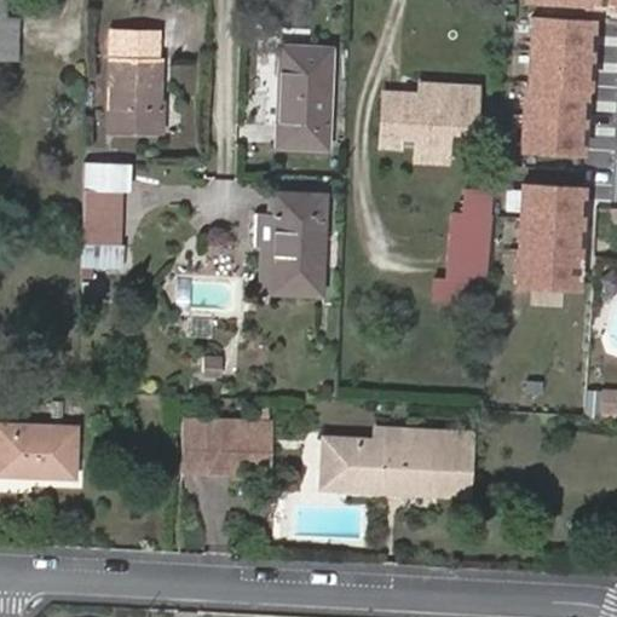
[(0,0),(0,57),(24,58),(24,15),(10,15),(10,0),(0,0)]
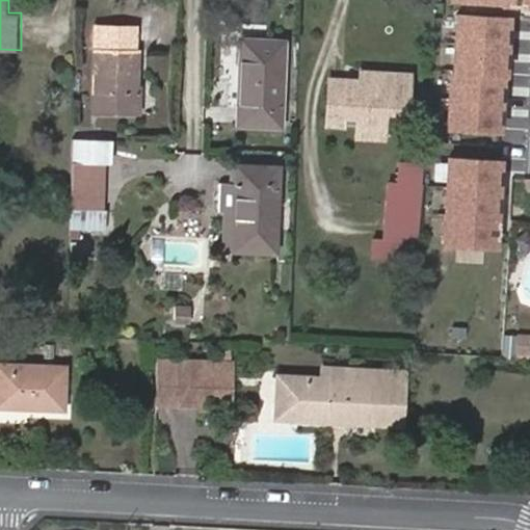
[(505,15),(456,12),(450,126),(501,128),(504,73),(502,73),(505,15)]
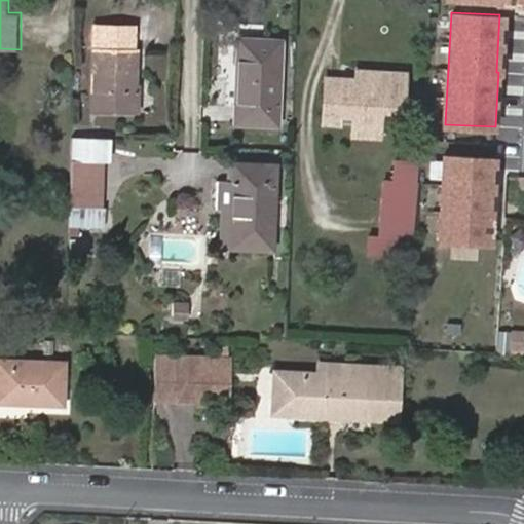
[(142,85),(138,85),(139,48),(135,48),(136,26),(97,25),(95,108),(141,109),(142,85)]
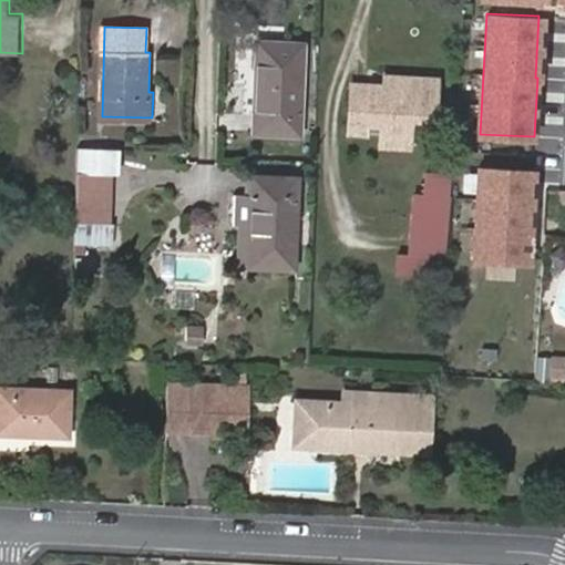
[(256,131),(300,132),(304,41),(260,39),(256,131)]
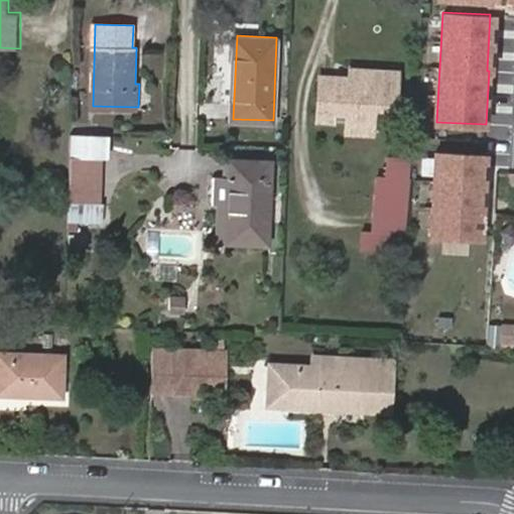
[(340,79),(323,78),(319,121),(337,122),(338,114),(349,114),(349,122),(349,124),(374,126),(375,110),(398,111),(400,73),(352,71),(352,80),(351,88),(340,87),(340,79)]
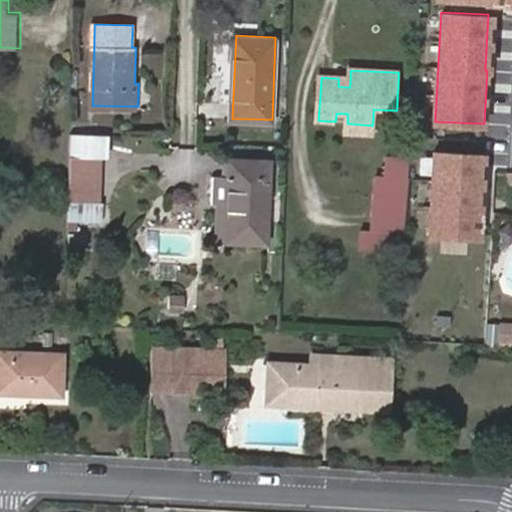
[(350,79),(338,78),(338,86),(349,87),(350,79)]
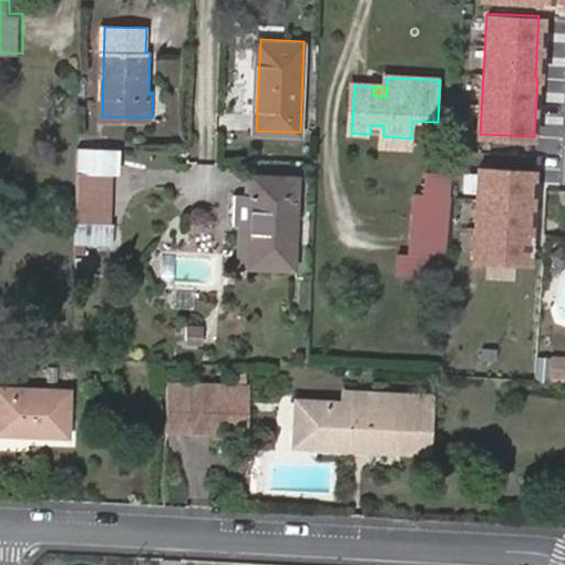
[(383,125),(371,125),(370,134),(383,134),(383,125)]
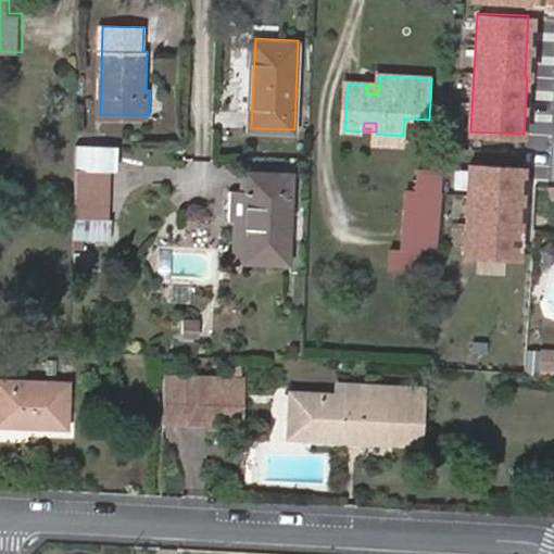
[(78,141),(77,168),(110,171),(112,143),(78,141)]
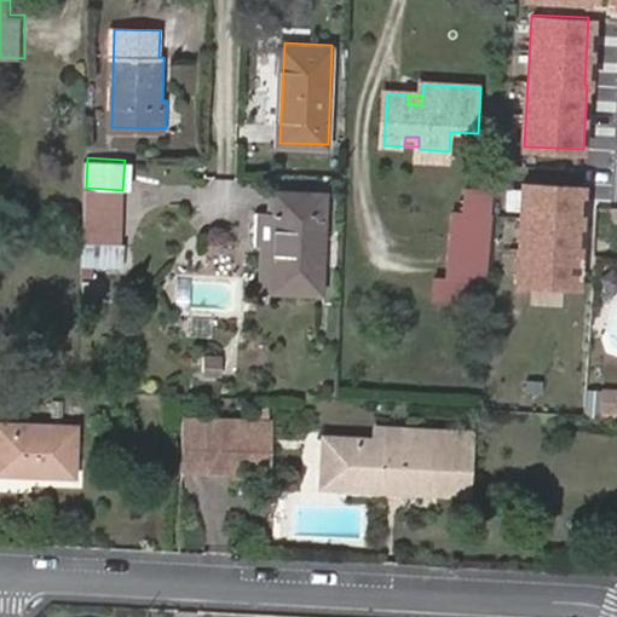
[(582,185),(522,182),(515,281),(576,284),(582,185)]
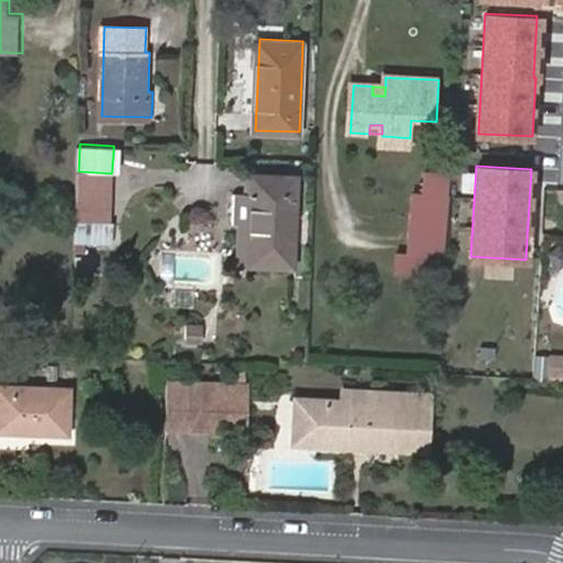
[(112,173),(78,171),(77,215),(110,218),(112,173)]
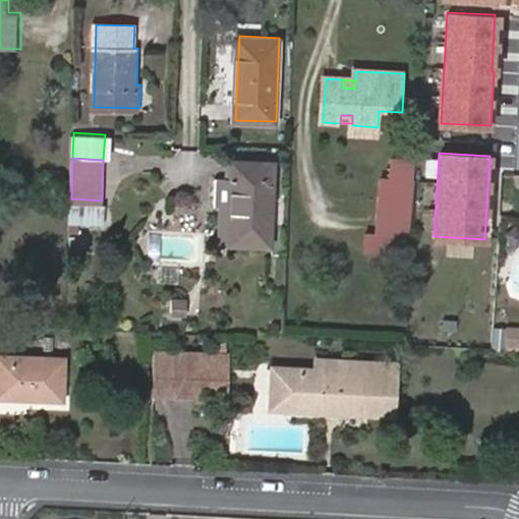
[(231,242),(270,244),(274,162),(234,160),(233,179),(231,242)]
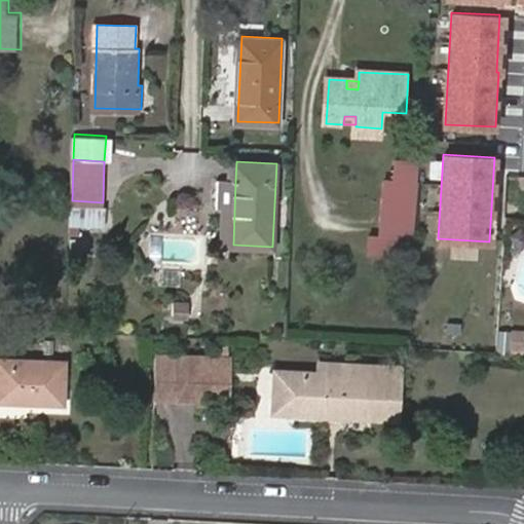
[(370,255),(413,257),(418,164),(397,163),(396,184),(384,183),(381,237),(371,236),(370,255)]
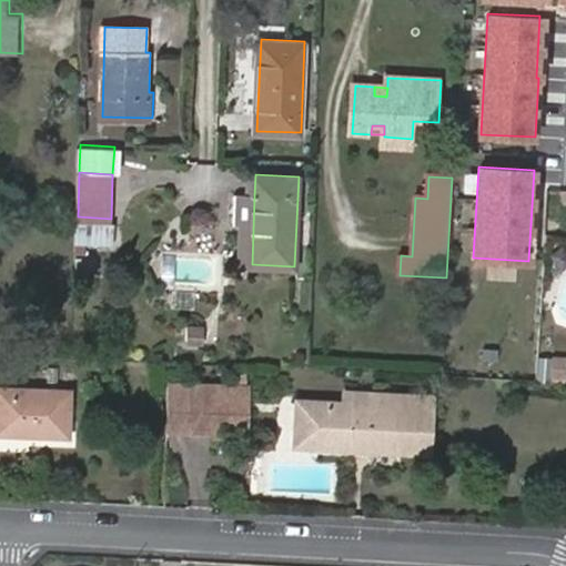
[(242,194),(240,264),(252,264),(254,195),(242,194)]
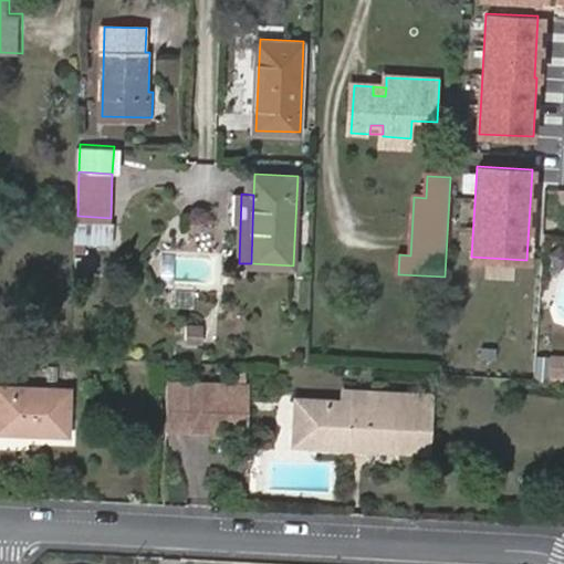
[(187,320),(188,340),(206,338),(206,320),(187,320)]
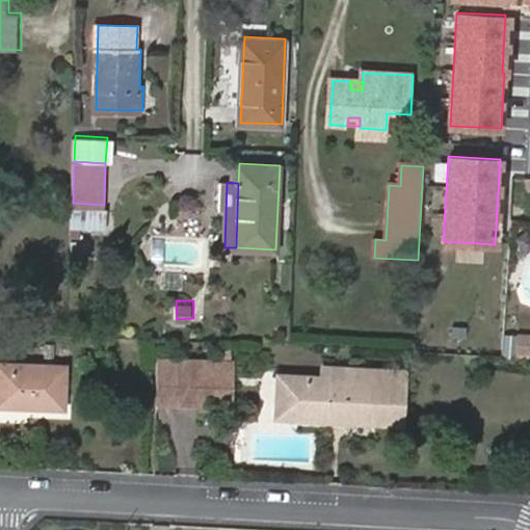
[(504,336),(503,356),(523,359),(525,338),(504,336)]
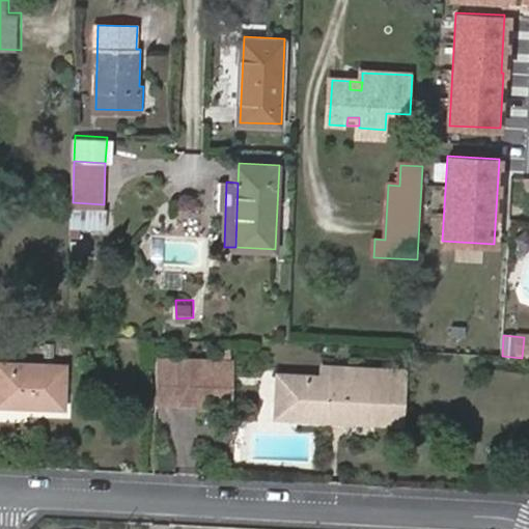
[(178,394),(206,395),(209,359),(181,358),(159,357),(157,394),(178,394)]
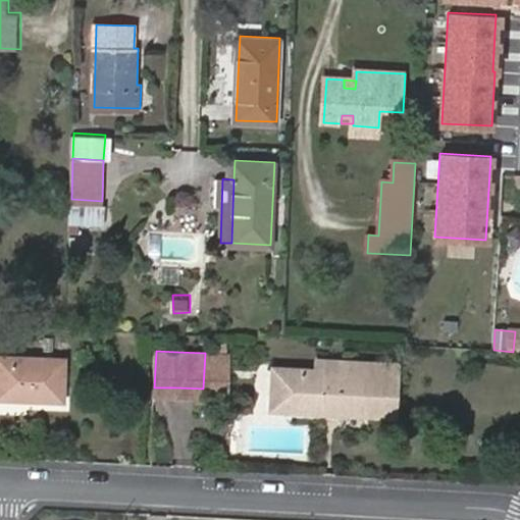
[(203,388),(203,398),(211,399),(213,353),(205,353),(203,388)]
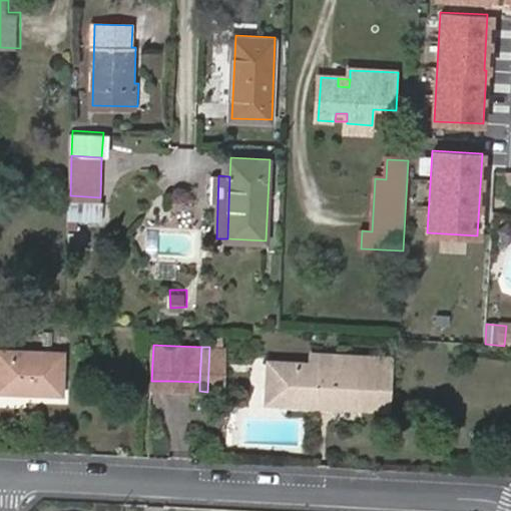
[(209,347),(207,392),(223,393),(225,348),(209,347)]
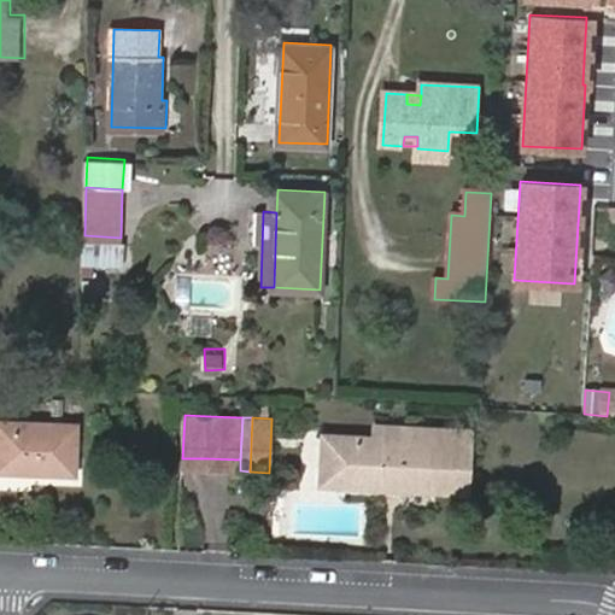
[(0,421),(0,452),(77,455),(78,423),(0,421)]
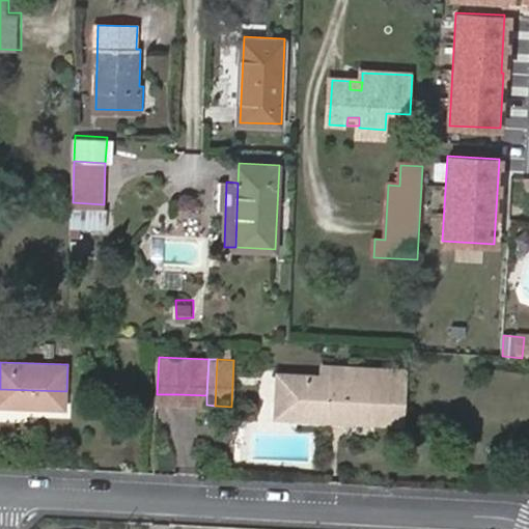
[(324,377),(281,374),(278,413),(405,419),(407,381),(384,380),(385,368),(324,364),(324,377)]
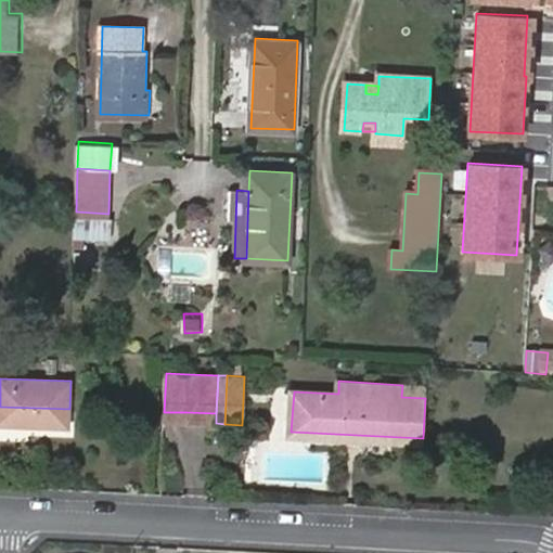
[(69,409),(0,407),(0,421),(68,423),(69,409)]
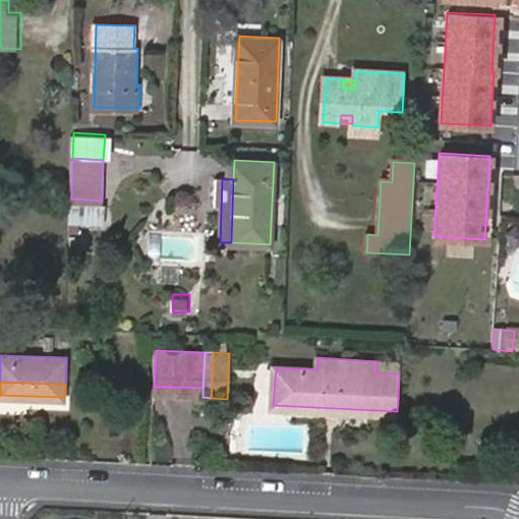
[(154,394),(203,397),(203,388),(175,387),(154,387),(154,394)]
